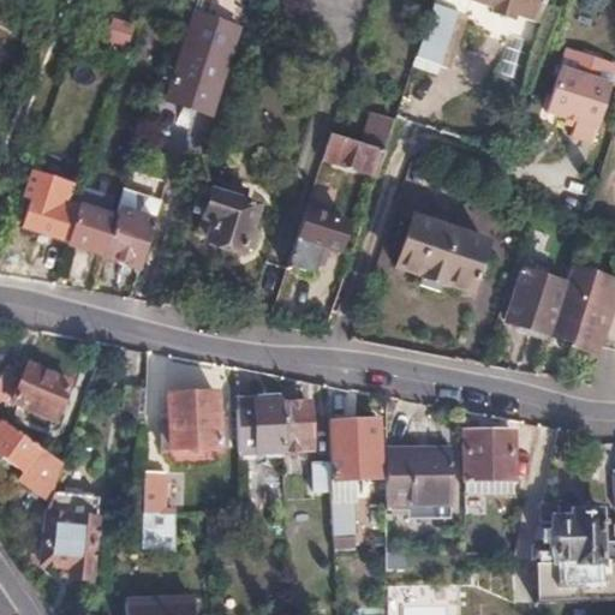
[(544,0),(469,0),(470,1),(493,7),(491,12),(514,19),(515,15),(538,22),(544,0)]
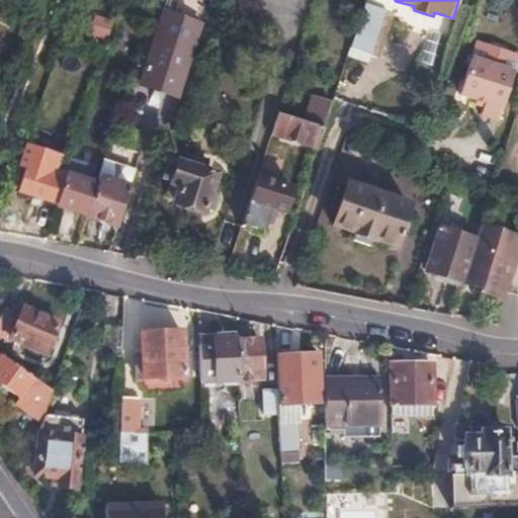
[(365,1),(350,47),(378,56),(394,10),(365,1)]
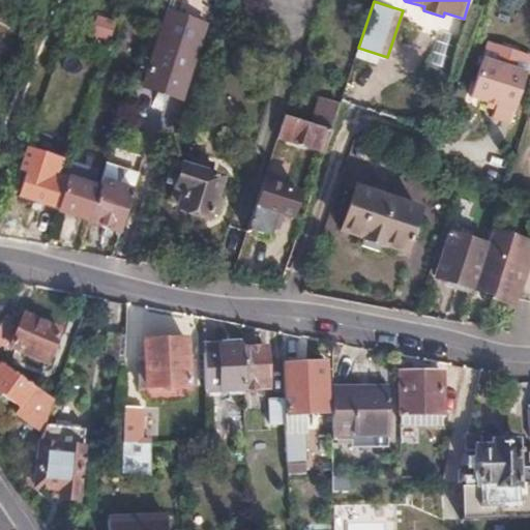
[(205,22),(168,9),(145,86),(182,98),(205,22)]
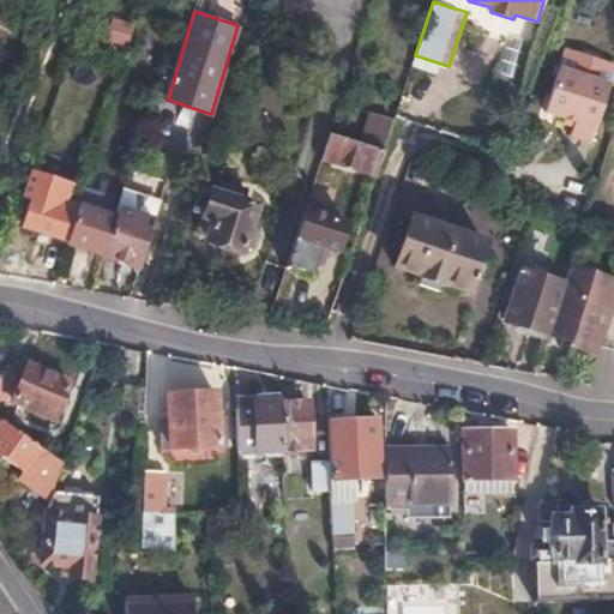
[(130,42),(130,19),(107,18),(106,42),(130,42)]
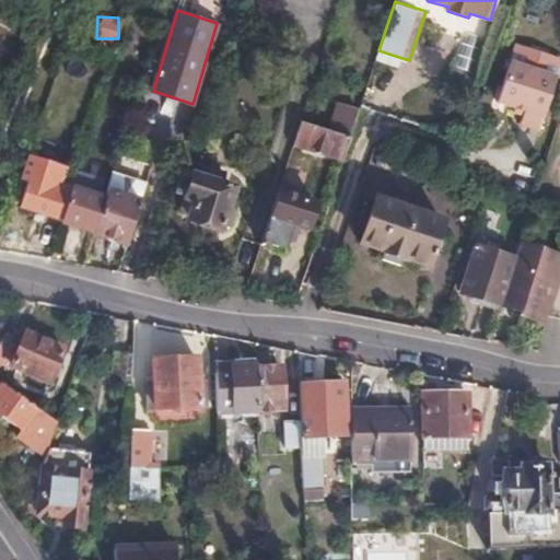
[(556,78),(509,62),(496,103),(524,112),(520,125),(538,130),(556,78)]
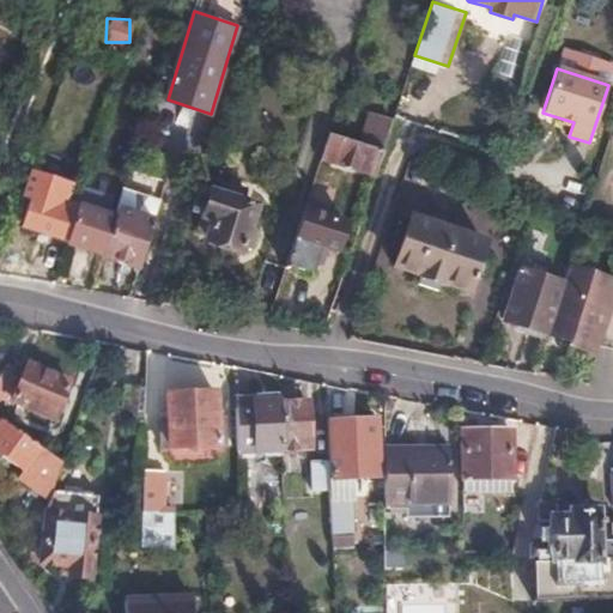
[(319,168),(322,157),(329,132),(345,86),(325,80),(310,125),(298,161),(319,168)]
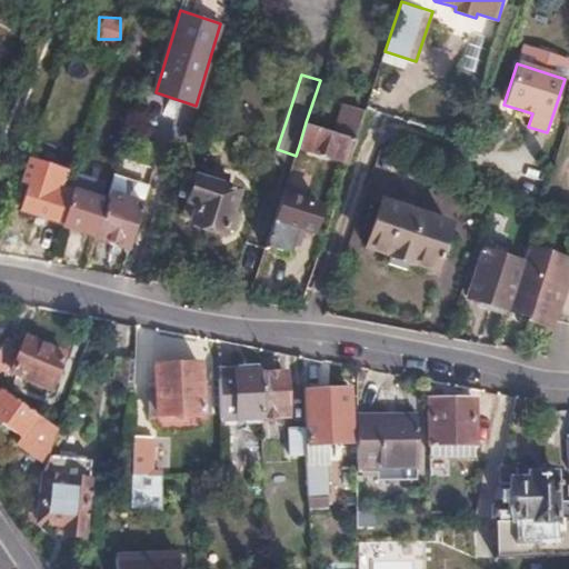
[(299,146),(348,162),(356,139),(306,122),(299,146)]
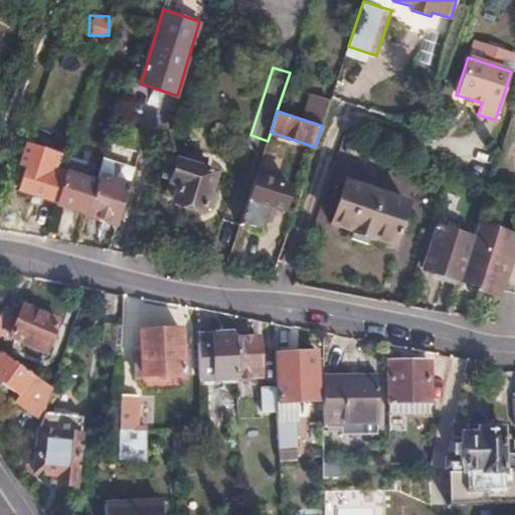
[(20,187),(58,200),(66,174),(67,172),(55,169),(60,154),(24,143),(17,163),(27,167),(20,187)]
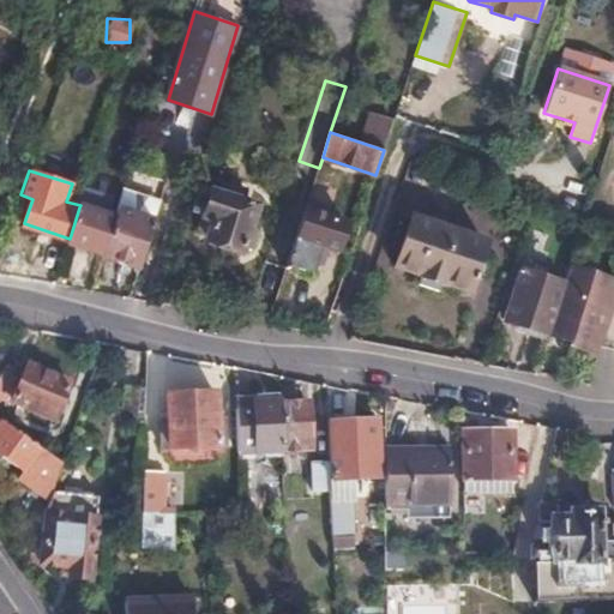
[(126,182),(163,194),(167,180),(131,170),(126,182)]
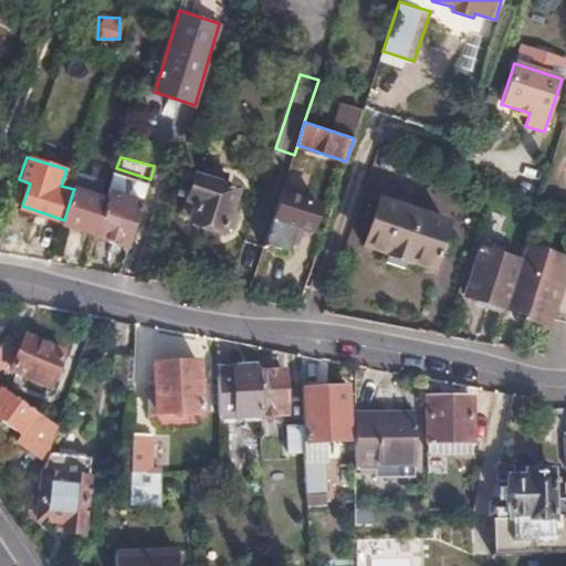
[(184,170),(176,194),(187,197),(186,199),(197,202),(191,219),(221,229),(234,187),(223,184),(226,173),(202,166),(198,176),(184,170)]
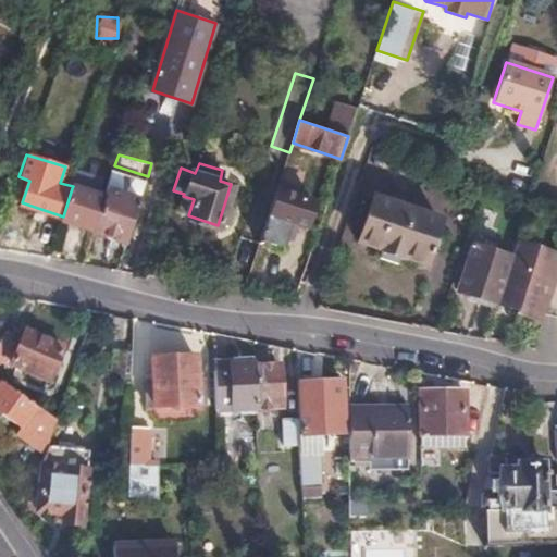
[(87,217),(97,220),(104,198),(72,188),(63,217),(62,219),(83,226),(87,217)]
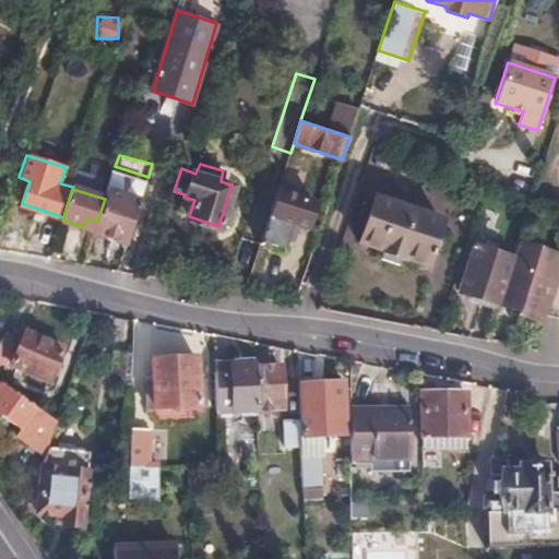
[(93,234),(128,245),(141,201),(107,190),(105,199),(97,221),(93,234)]
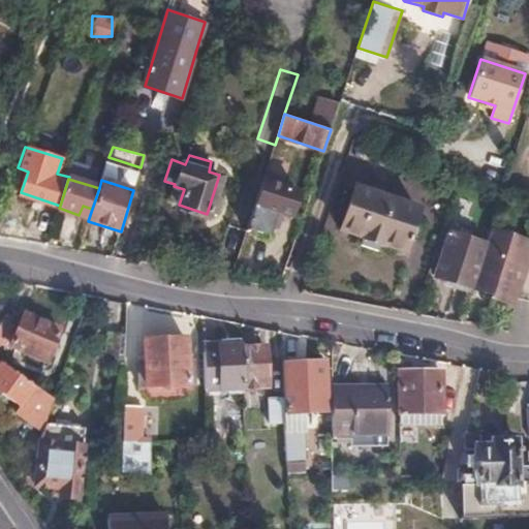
[(263,180),(248,227),(270,235),(277,213),(291,217),(300,192),(263,180)]
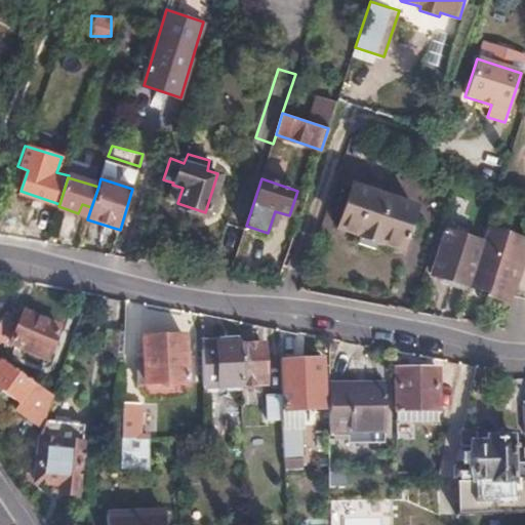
[(415,207),(351,186),(337,228),(359,236),(356,243),(375,250),(378,241),(400,249),(415,207)]
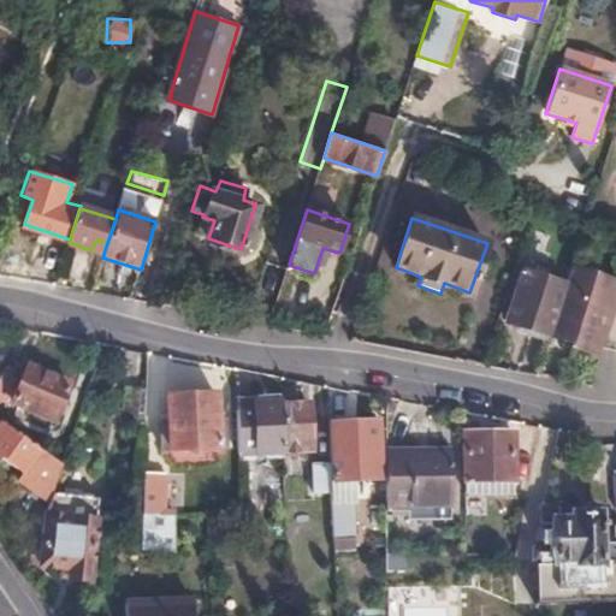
[(615,278),(615,277),(615,234),(586,223),(566,284),(550,336),(573,343),(572,347),(592,353),(615,278)]
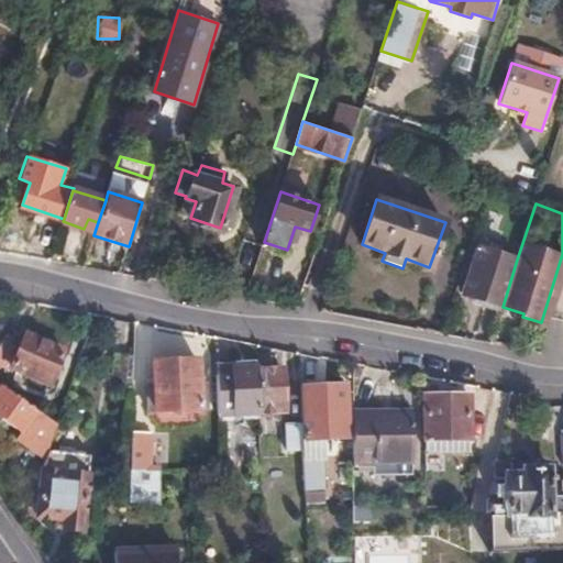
[(462,294),(503,307),(517,260),(496,253),(498,247),(479,241),(462,294)]
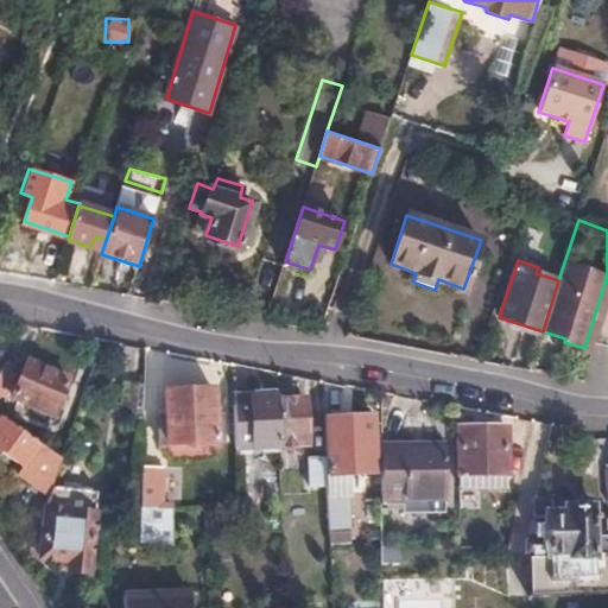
[(0,394),(10,401),(12,398),(51,415),(69,379),(29,361),(24,369),(5,358),(0,363),(0,394)]
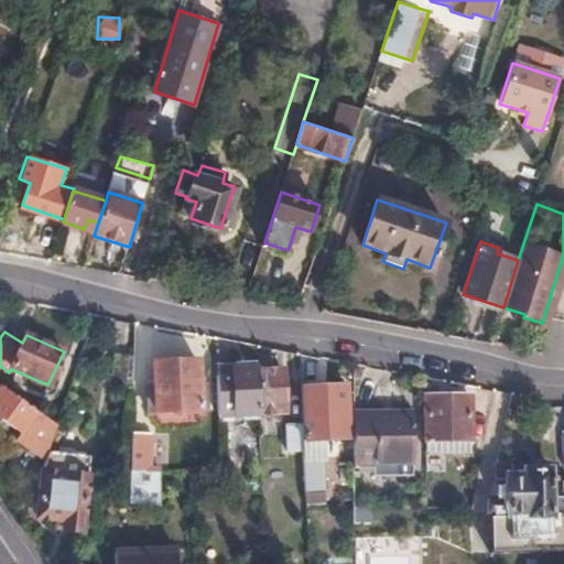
[(206,360),(198,360),(198,409),(154,410),(153,360),(147,360),(148,410),(155,425),(199,424),(208,405),(206,360)]
